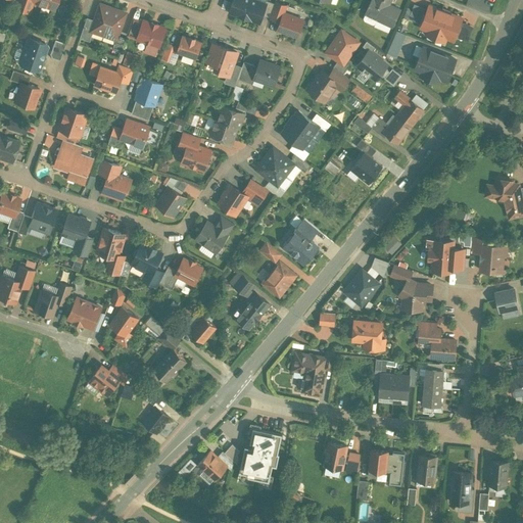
[(15,0),(15,2),(13,7),(29,12),(33,1),(31,0),(15,0)]
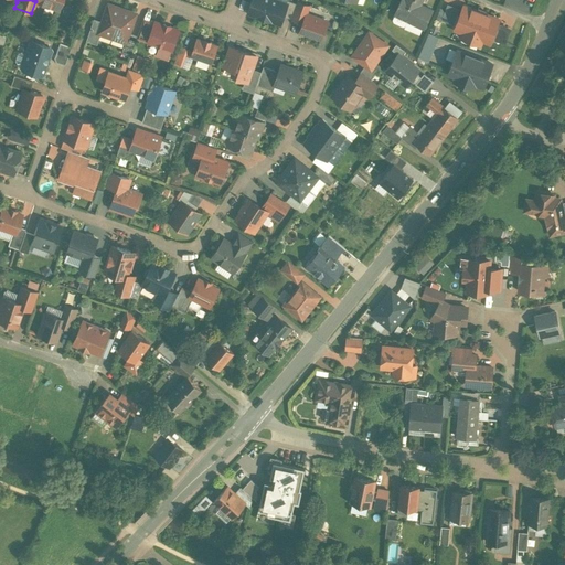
[(252,2),(246,0),(243,0),(241,8),(249,11),(252,2)]
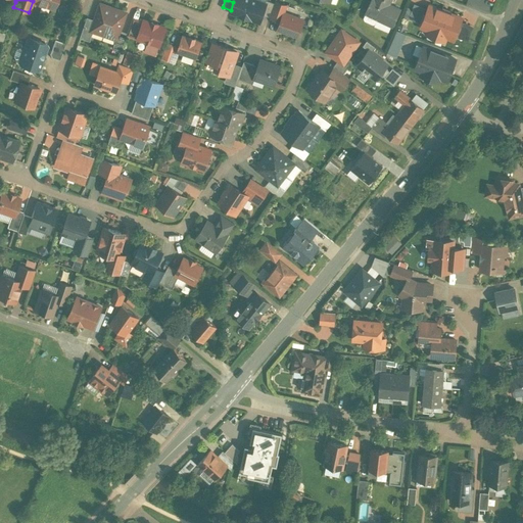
[(250,0),(234,0),(233,2),(231,10),(230,11),(237,14),(245,17),(250,0)]
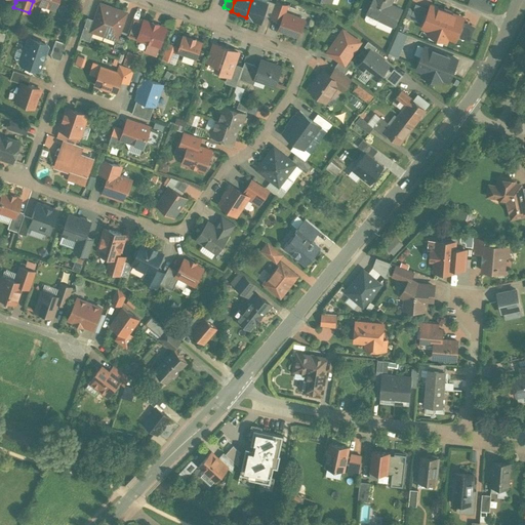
[(267,4),(255,0),(251,0),(246,17),(253,19),(254,19),(260,22),(264,14),(268,4),(267,4)]
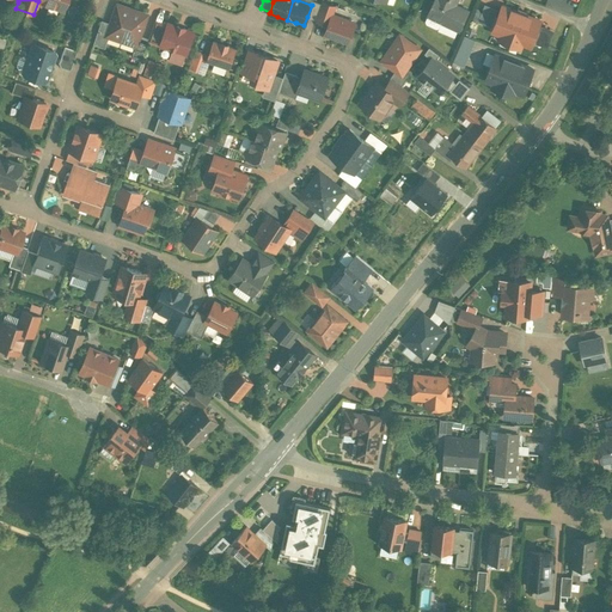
[(323,4),(312,0),(311,5),(312,5),(307,17),(317,20),(323,4)]
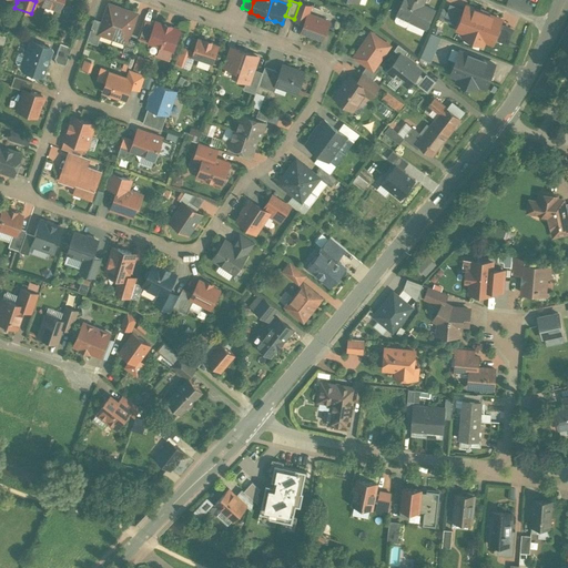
[(403,0),(397,13),(397,14),(411,20),(427,28),(435,10),(423,4),(424,0),(403,0)]
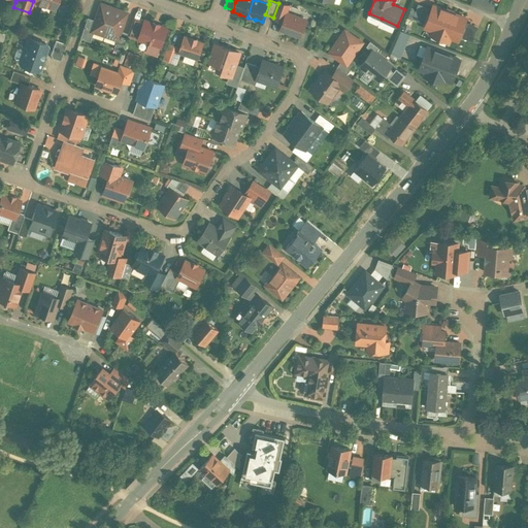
[(290,5),(278,2),(278,3),(273,18),(284,22),(287,12),(288,13),(290,5)]
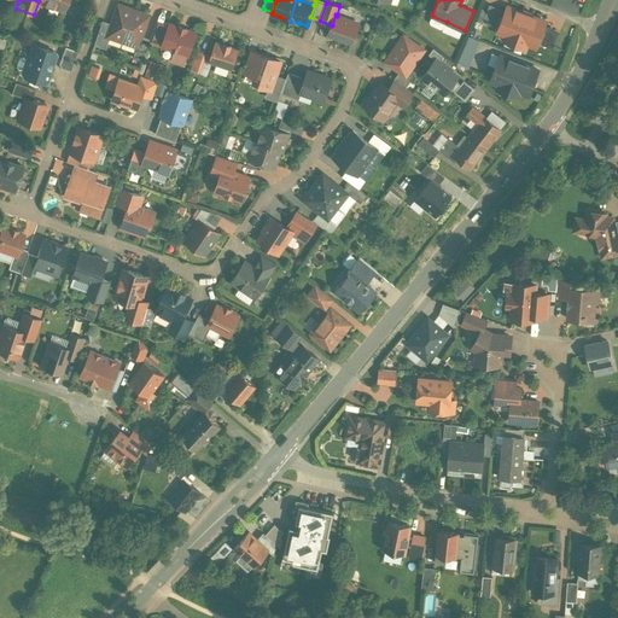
[(503,10),(490,4),(485,16),(499,21),(503,10)]
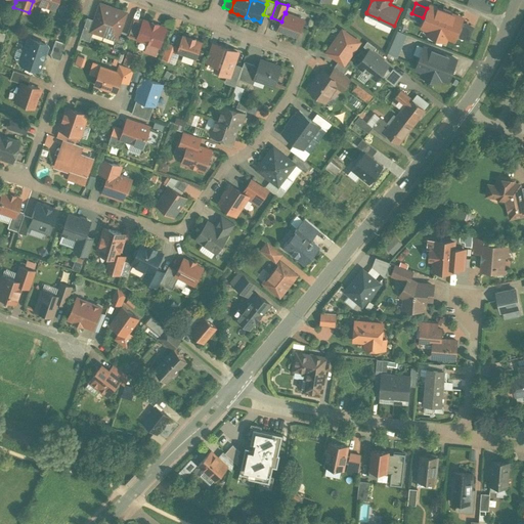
[(114,8),(101,4),(95,20),(92,30),(94,31),(104,34),(114,8)]
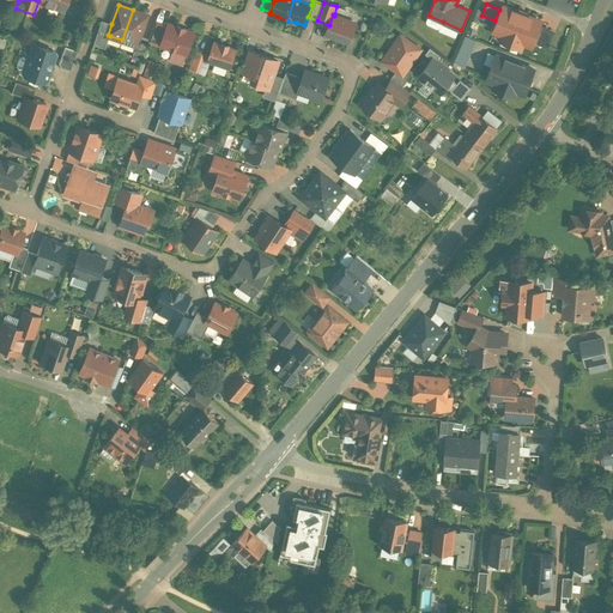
[(541,20),(504,6),(493,31),(502,35),(501,40),(522,48),(523,43),(532,46),(541,20)]
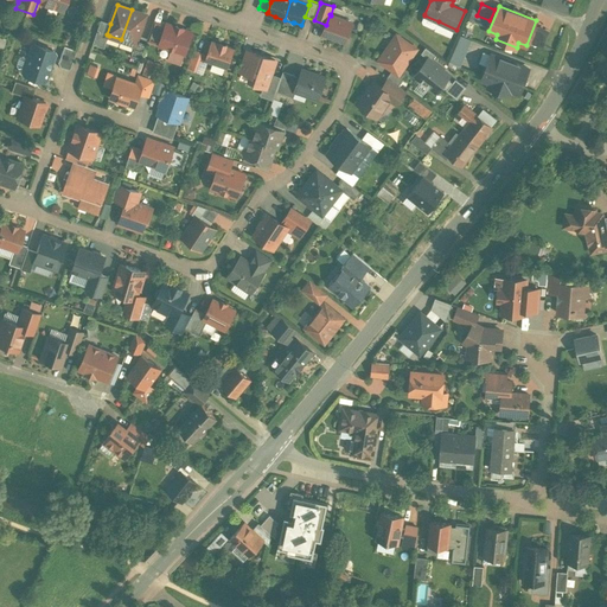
[(146,14),(132,10),(121,39),(135,44),(136,45),(139,36),(146,14)]
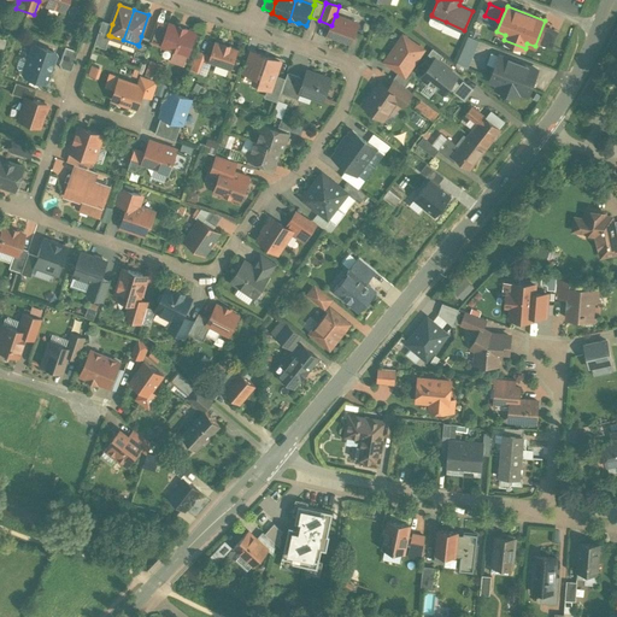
[(336,16),(335,15),(331,25),(328,34),(351,42),(358,23),(336,16)]
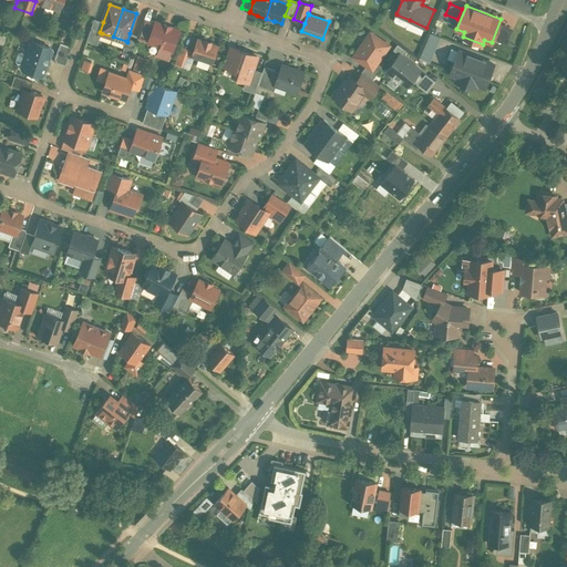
[(410,20),(397,14),(394,19),(395,21),(405,26),(408,26),(410,20)]
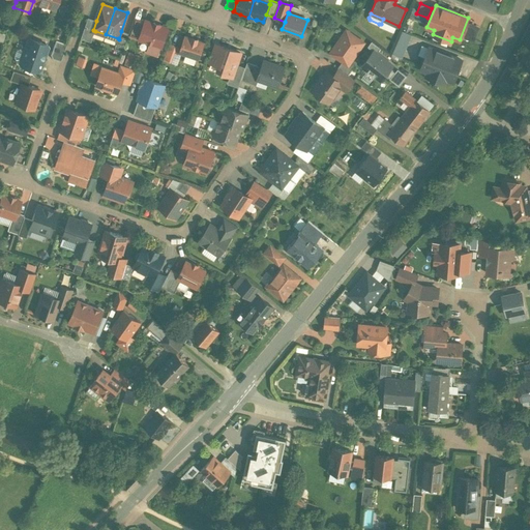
[(428,18),(416,13),(414,19),(427,23),(428,18)]
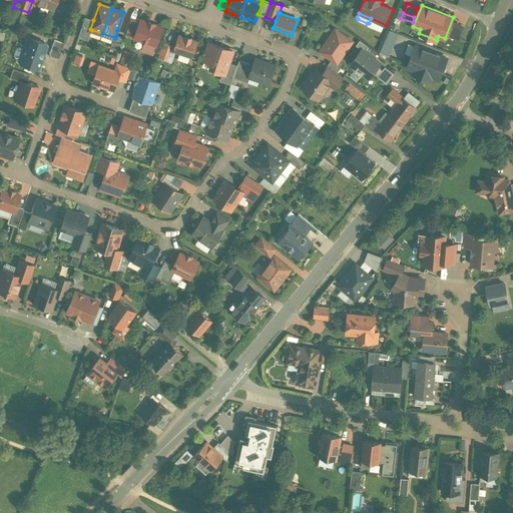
[(93,20),(86,17),(79,36),(89,39),(92,30),(90,29),(93,20)]
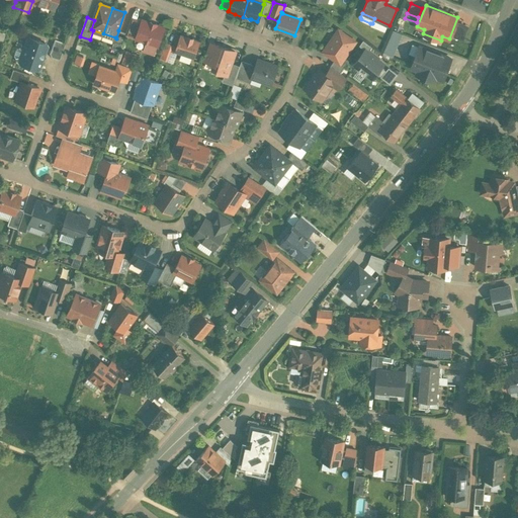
[(143,21),(132,17),(128,28),(133,29),(134,27),(139,29),(143,21)]
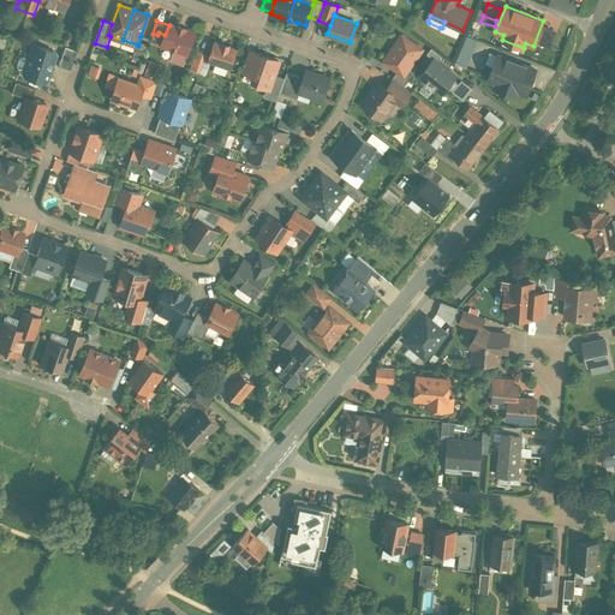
[(178,27),(169,24),(169,25),(165,35),(162,45),(174,49),(187,54),(195,33),(186,29),(179,25),(178,27)]
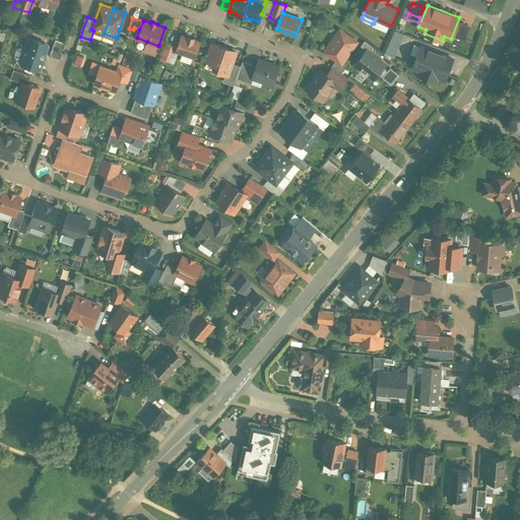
[(472,26),(460,21),(457,31),(468,36),(472,26)]
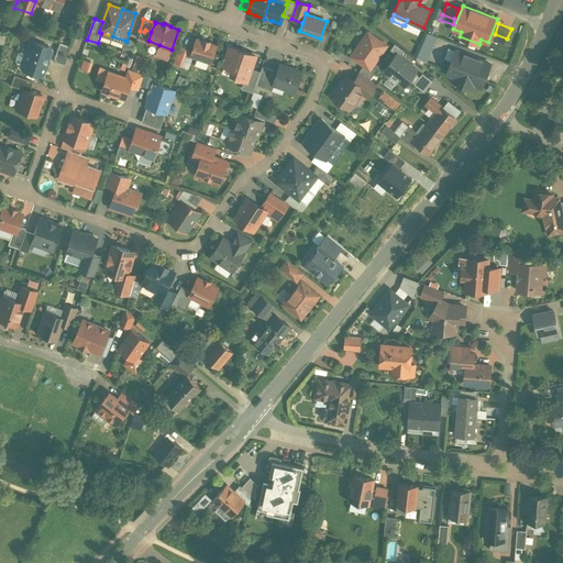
[(144,32),(140,31),(138,36),(136,37),(148,41),(151,32),(145,30),(144,32)]
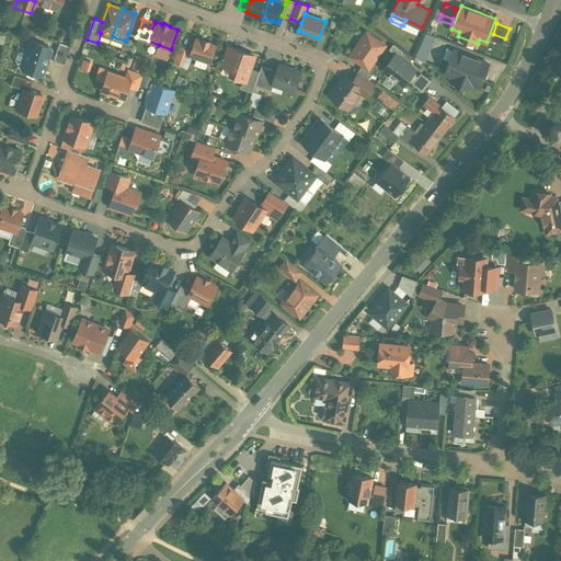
[(385,44),(367,32),(351,56),(363,64),(368,68),(373,61),(385,44)]
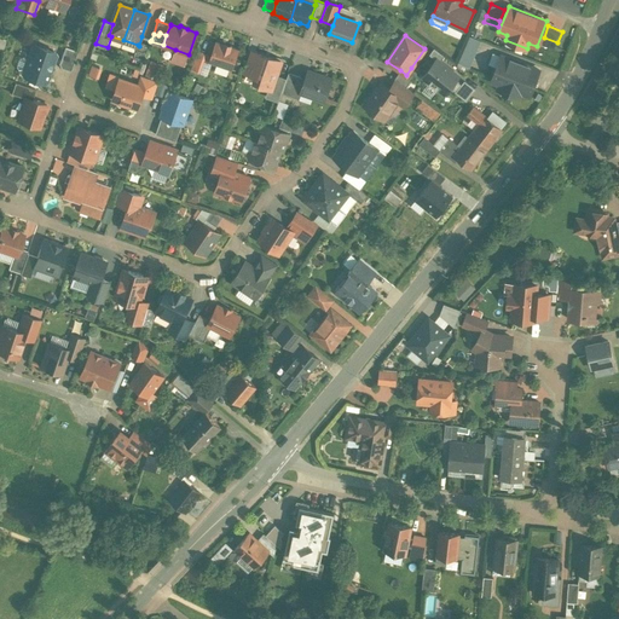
[(142,36),(139,46),(138,45),(134,57),(144,61),(150,41),(151,40),(142,36)]
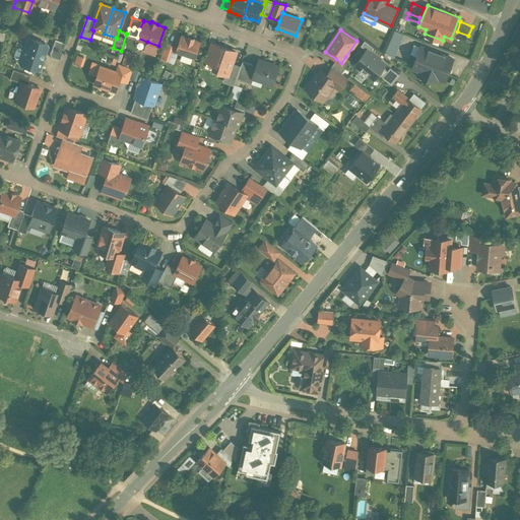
[(468,36),(457,31),(455,37),(466,41),(468,36)]
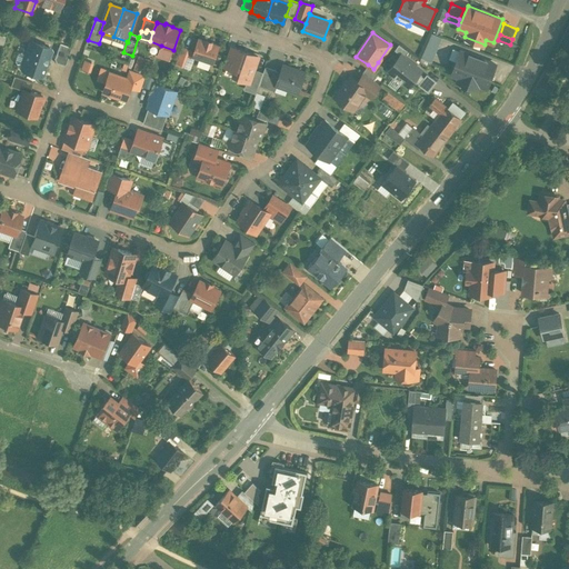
[(207,40),(199,37),(192,56),(213,63),(220,45),(212,42),(213,40),(207,38),(207,40)]
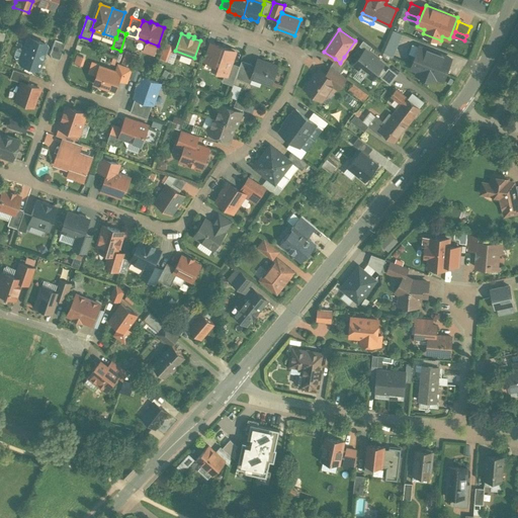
[(45,42),(31,38),(30,37),(26,39),(26,40),(24,48),(23,49),(19,48),(16,49),(14,55),(15,58),(19,59),(19,60),(21,64),(22,64),(29,66),(30,68),(32,67),(35,68),(35,69),(40,67),(39,66),(42,58),(46,57),(45,54),(47,48),(48,47),(46,42),(45,42)]
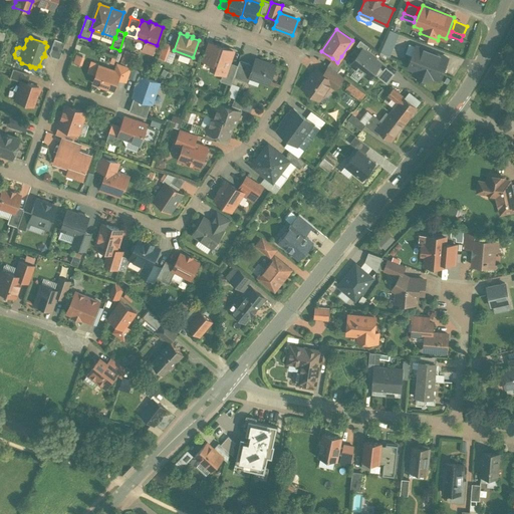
[(64,42),(54,39),(49,52),(51,56),(52,56),(59,58),(64,42)]
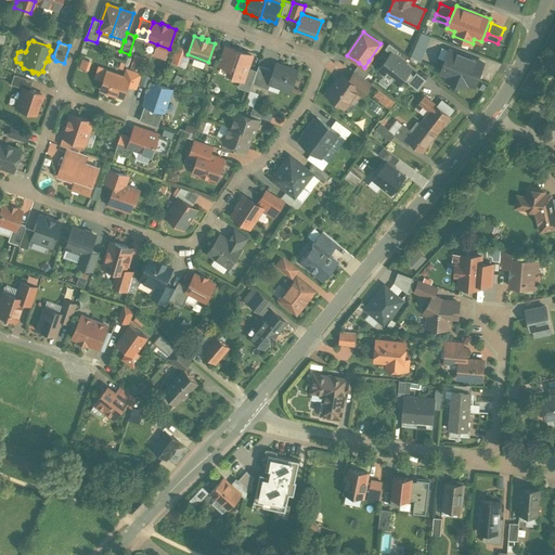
[(169,49),(157,44),(154,54),(166,59),(169,49)]
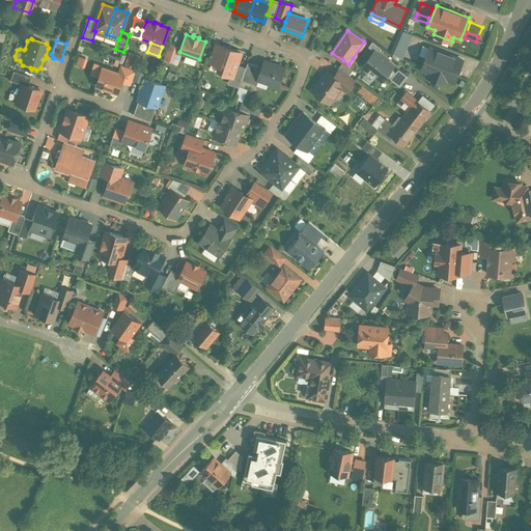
[(177,46),(170,43),(167,53),(174,55),(177,46)]
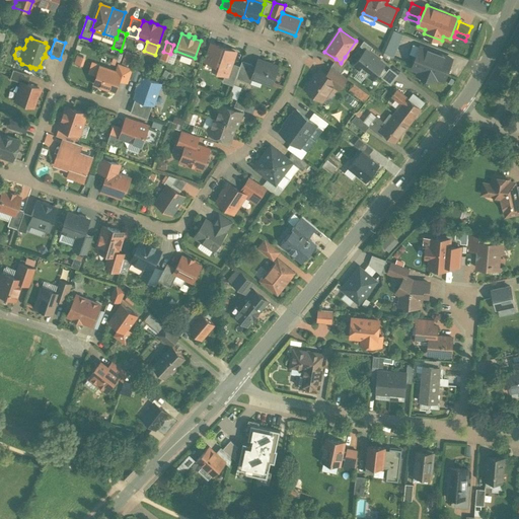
[(221,46),(213,43),(207,60),(216,64),(214,69),(227,74),(228,74),(228,72),(232,63),(236,51),(227,48),(222,46),(221,46)]
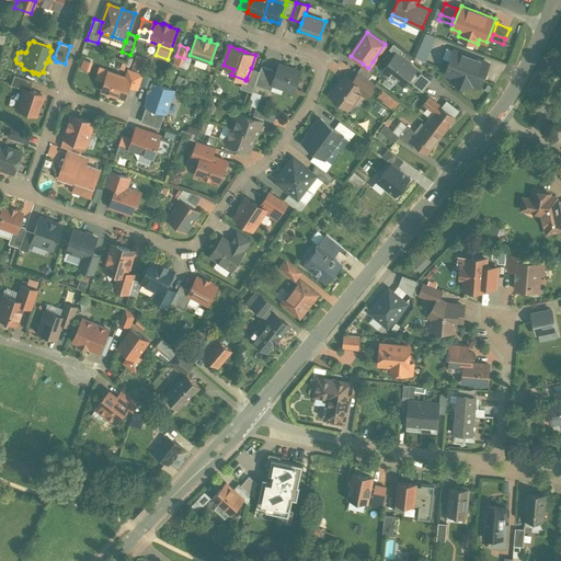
[(491,64),(456,50),(447,75),(455,77),(451,83),(474,92),(477,86),(482,88),(491,64)]
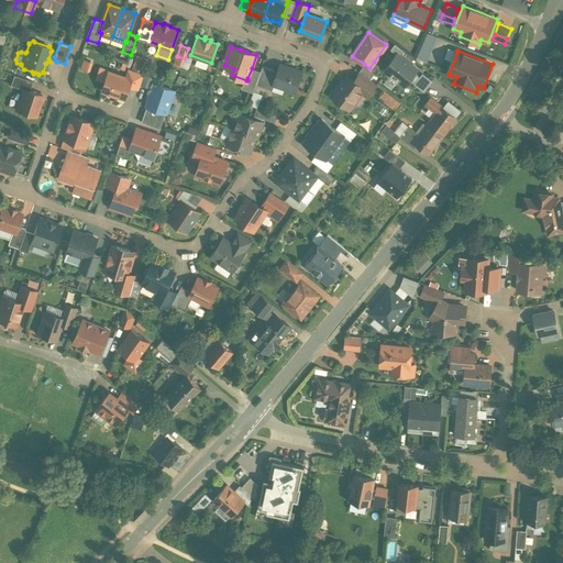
[(397,53),(387,65),(407,79),(416,67),(397,53)]
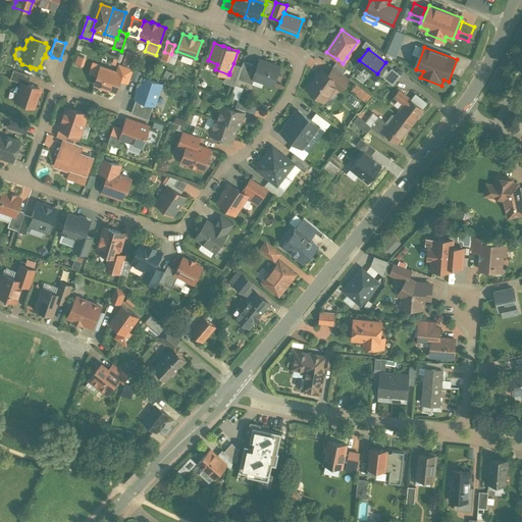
[(127,52),(124,62),(134,65),(138,55),(127,52)]
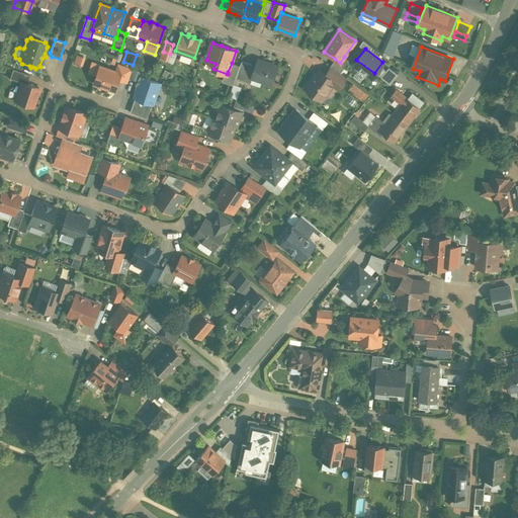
[(170,54),(163,52),(161,57),(168,60),(170,54)]
